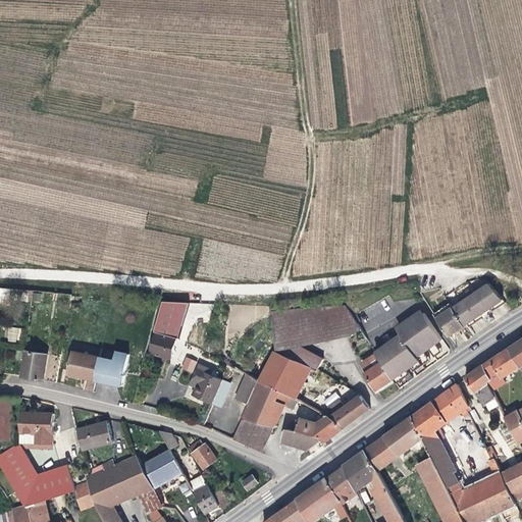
[(489,282),(457,305),(468,322),(503,298),(489,282)]
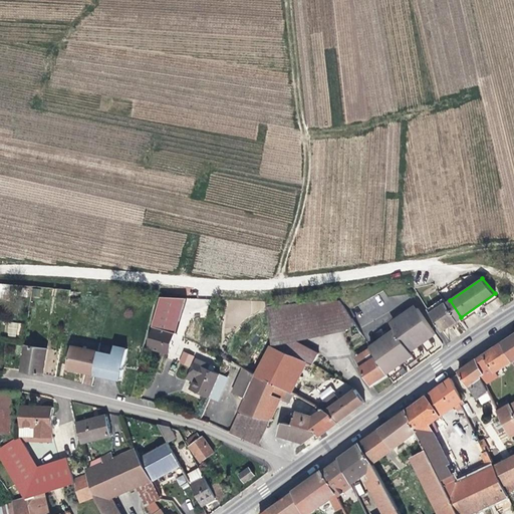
[(162,295),(154,325),(175,331),(178,331),(178,330),(187,297),(162,295)]
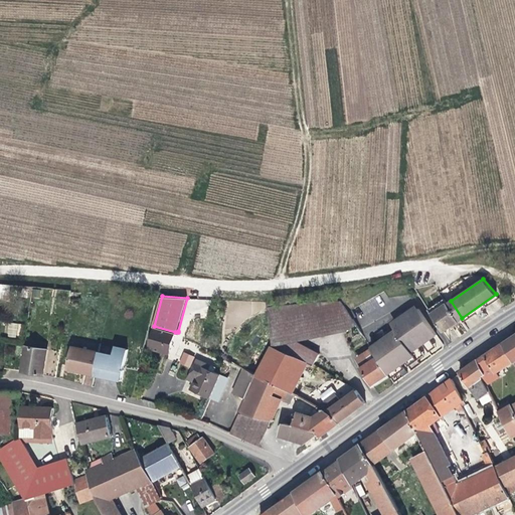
[(265,303),(267,324),(269,347),(280,351),(284,352),(310,366),(311,364),(317,353),(293,341),(350,320),(334,296),(303,297),(265,303)]
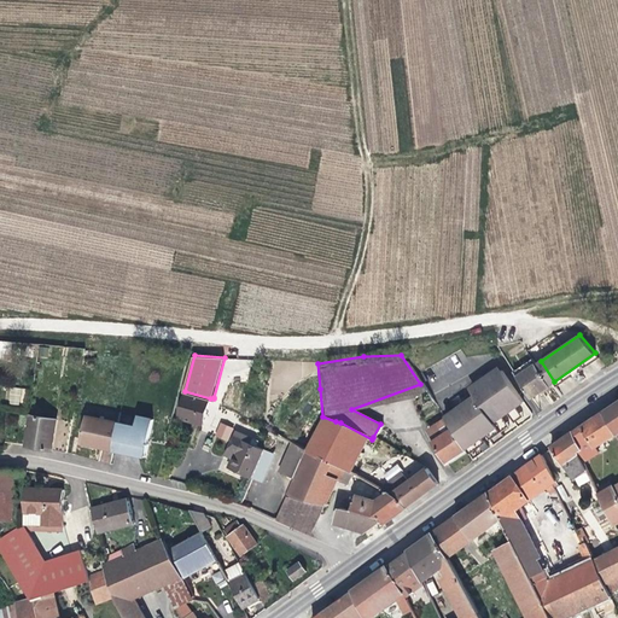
[(537,355),(516,369),(519,375),(541,361),(537,355)]
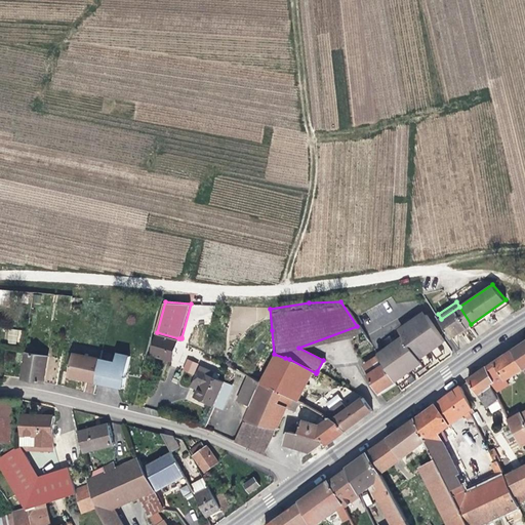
[(471,324),(459,307),(441,319),(453,335),(471,324)]
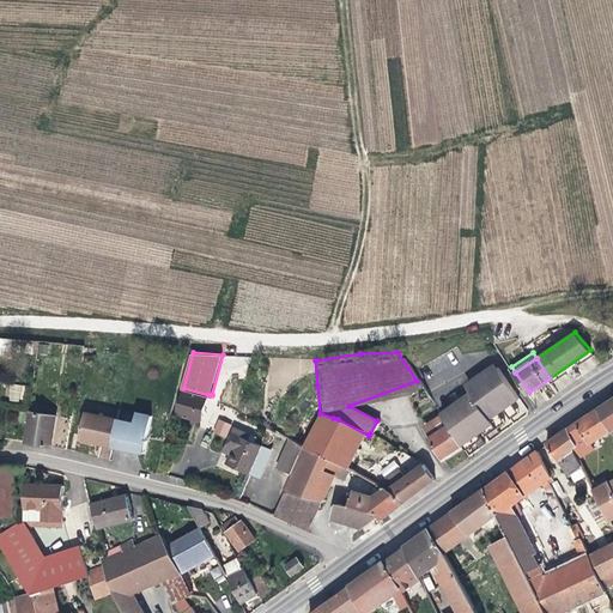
[(475,393),(444,413),(444,414),(465,445),(481,435),(486,431),(497,424),(493,419),(502,414),(507,411),(516,405),(521,400),(501,369),(493,368),(483,376),(485,380),(472,389),(475,393)]
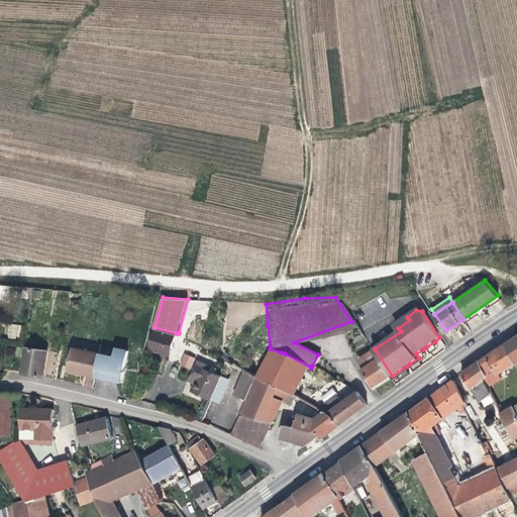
[(396,324),(398,328),(409,320),(407,317),(396,324)]
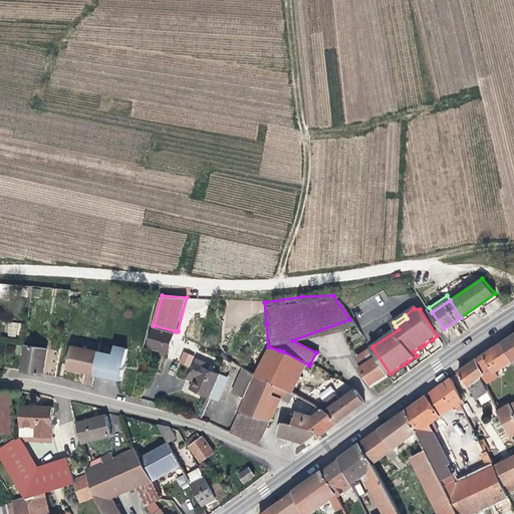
[(7,322),(7,336),(19,336),(19,322),(7,322)]
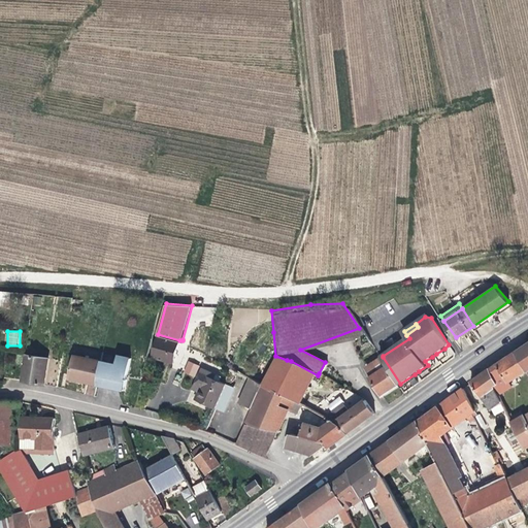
[(179,340),(158,334),(153,357),(174,362),(179,340)]
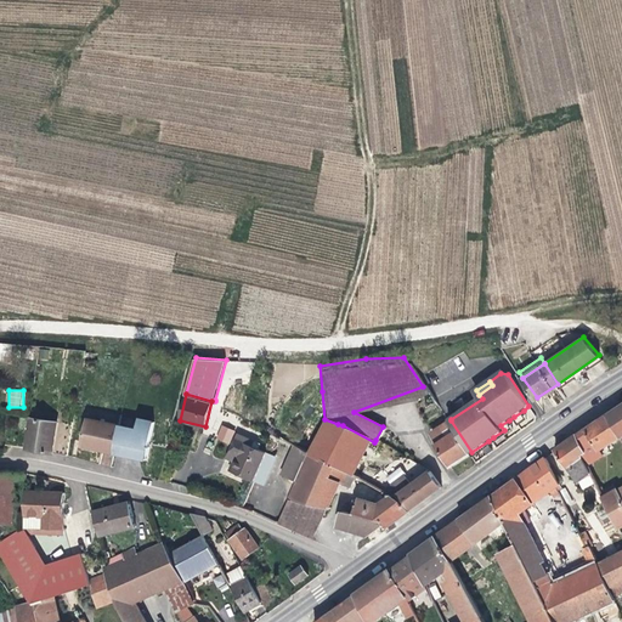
[(621,405),(604,417),(618,439),(621,436),(621,405)]
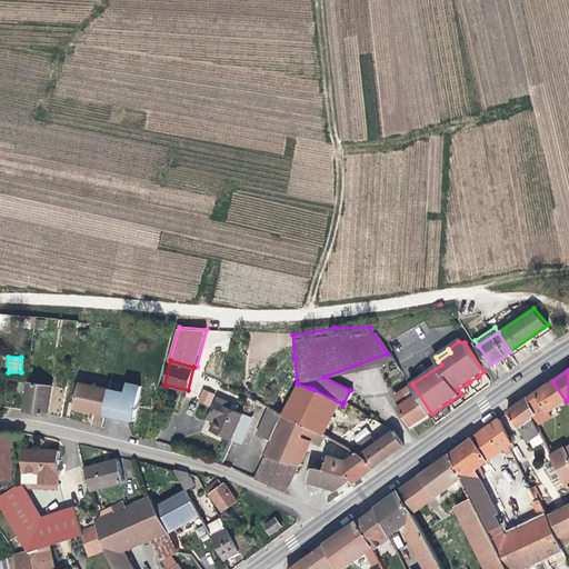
[(485,385),(479,376),(470,381),(476,390),(485,385)]
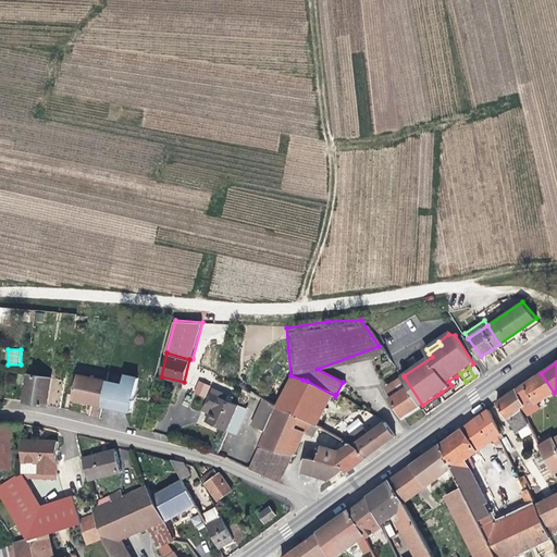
[(52,376),(27,372),(24,401),(48,405),(52,376)]
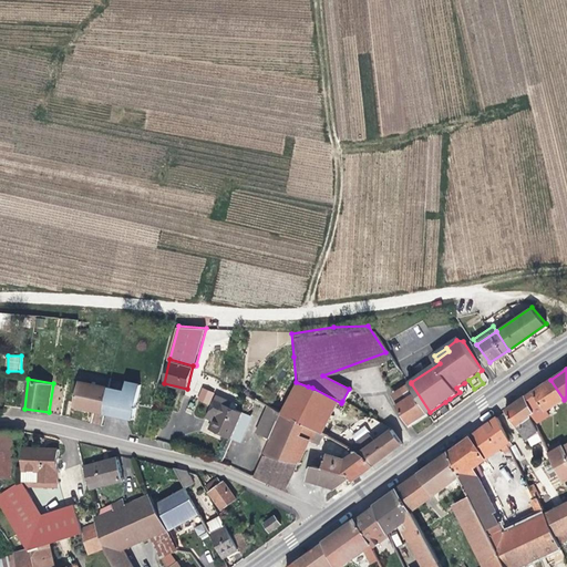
[(75,405),(105,411),(111,388),(111,385),(80,380),(75,405)]
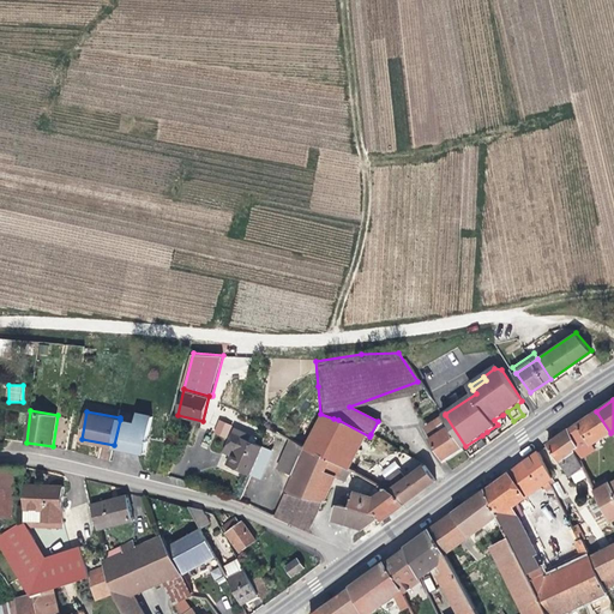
[(611,433),(596,411),(589,416),(602,438),(611,433)]
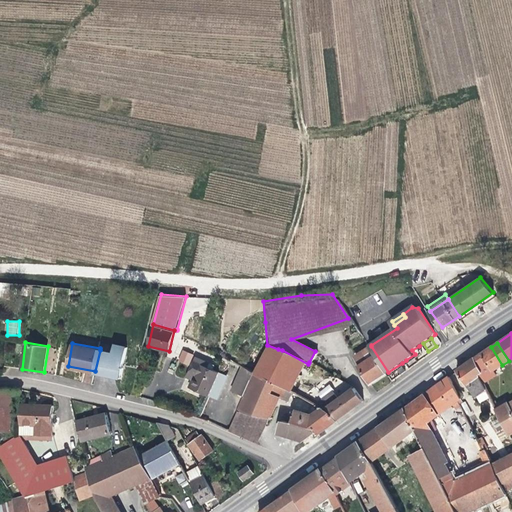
[(100,350),(95,371),(122,377),(128,346),(116,344),(114,352),(100,350)]
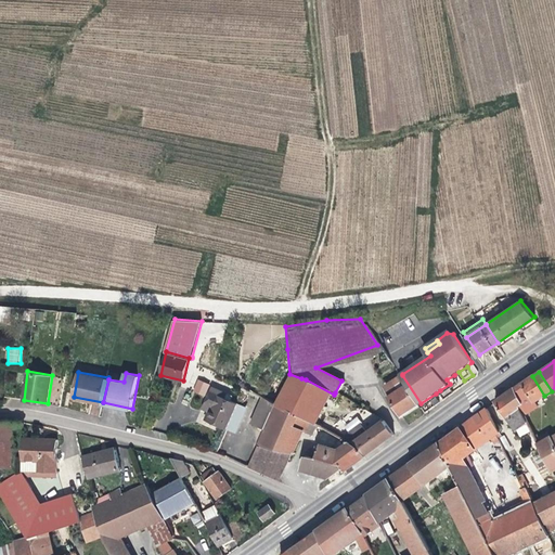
[(337,395),(335,392),(334,395),(306,379),(301,378),(289,374),(274,404),(308,422),(319,428),(323,430),(328,420),(319,414),(325,403),(331,405),(337,395)]
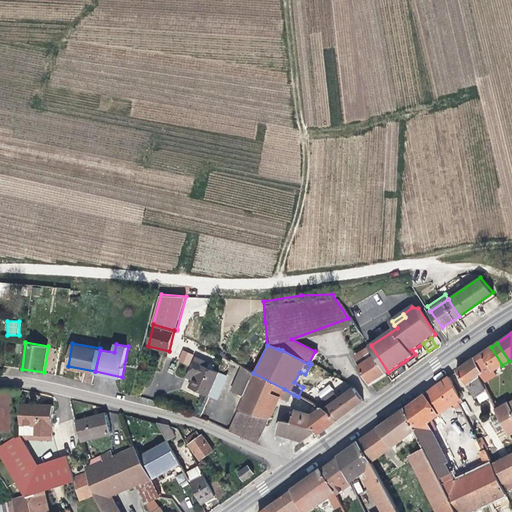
[(388,372),(371,346),(363,352),(367,361),(360,365),(370,382),(388,372)]
